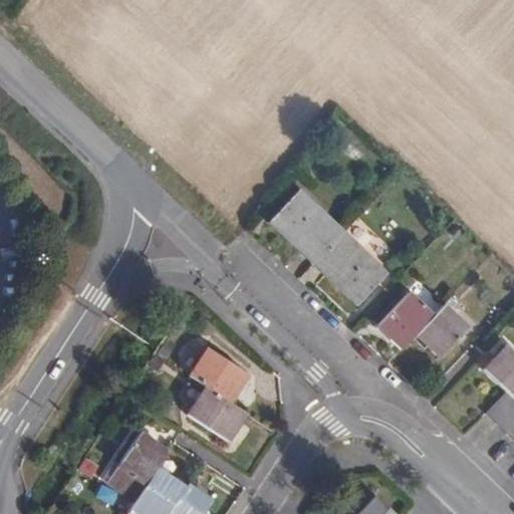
[(301,193),(272,224),(359,306),(389,275),(301,193)]
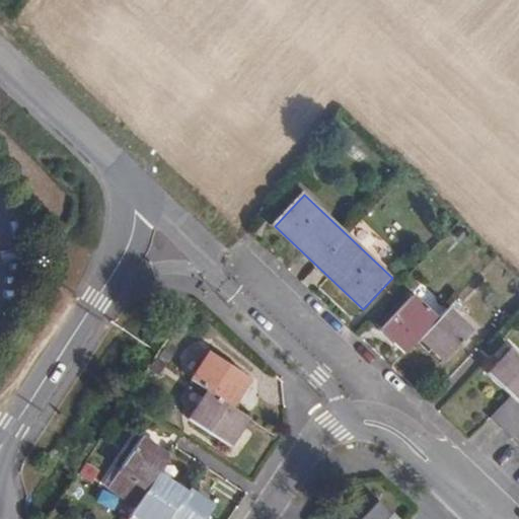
[(416,298),(386,330),(411,354),(425,339),(447,361),(474,331),(451,309),(440,321),(416,298)]
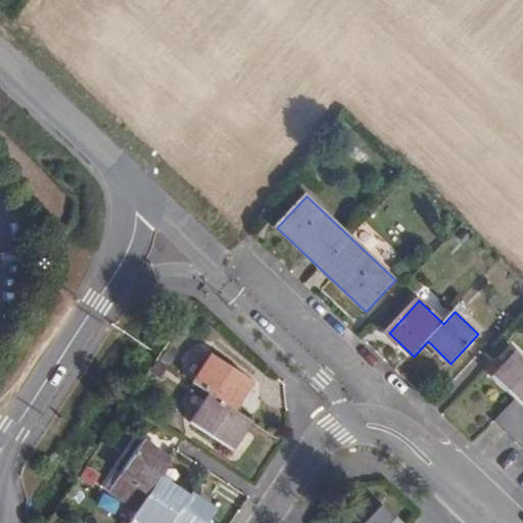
[(211,388),(194,415),(227,439),(245,413),(229,399),(247,372),(215,348),(195,376),(211,388)]
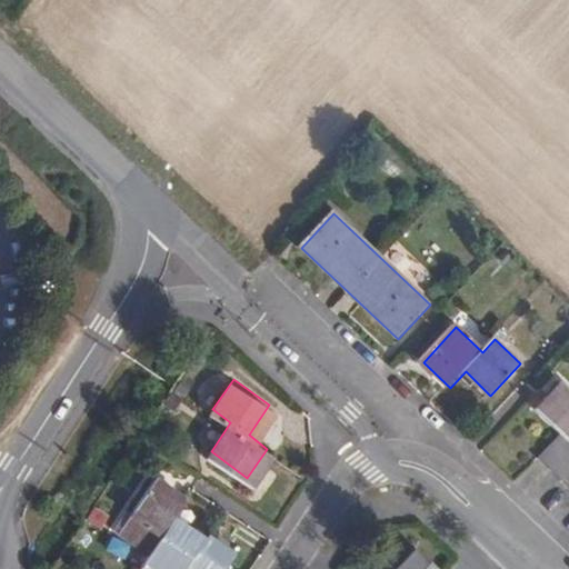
[(568,386),(567,383),(539,412),(563,435),(541,459),(568,485),(568,386)]
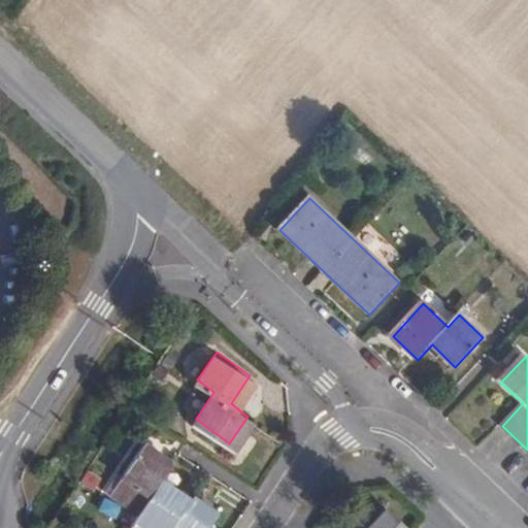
[(209,527),(222,512),(196,494),(194,497),(164,477),(176,459),(147,440),(112,492),(166,527),(209,527)]
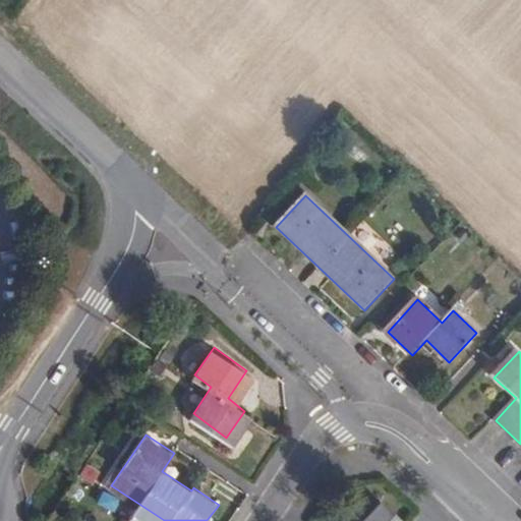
[(398,520),(374,499),(353,520),(398,520)]
